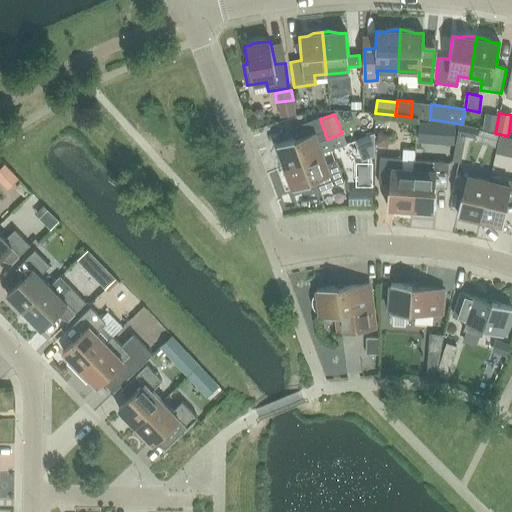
[(482,130),(495,132),(497,116),(484,114),(482,130)]
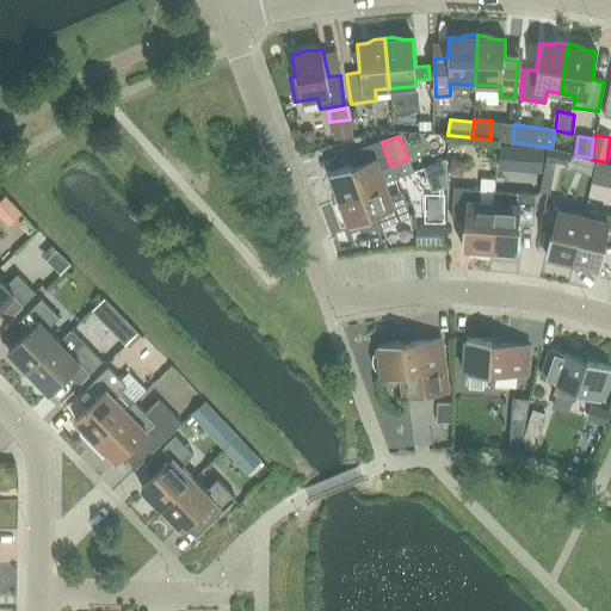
[(337,201),(384,184),(378,170),(390,166),(381,141),(351,152),(356,164),(331,173),(333,181),(334,195),(337,201)]
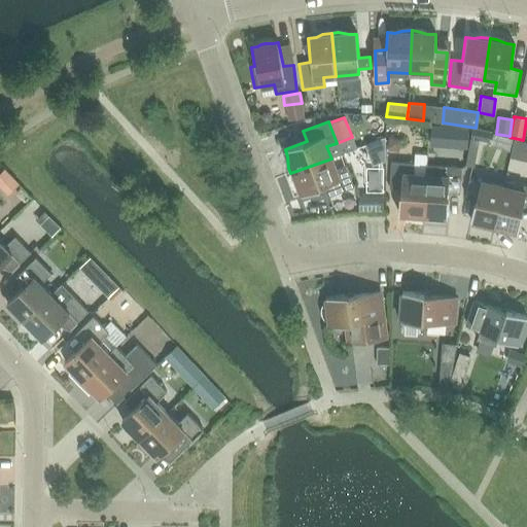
[(466,148),(467,130),(449,129),(448,147),(466,148)]
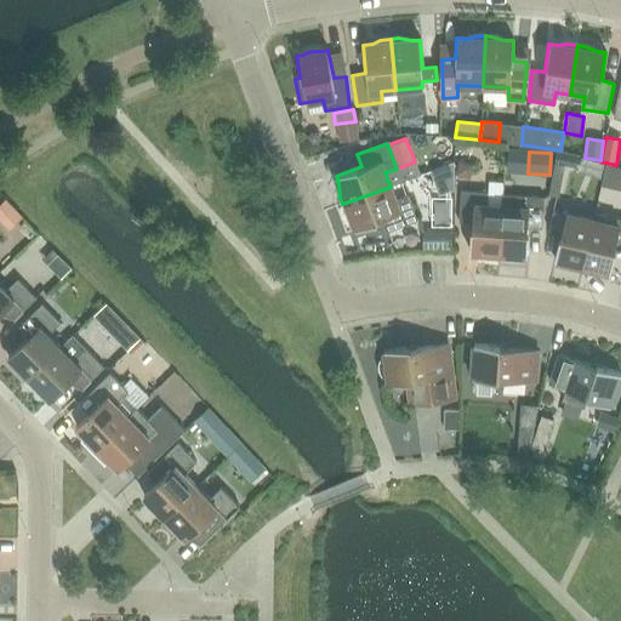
[(554,165),(575,169),(577,155),(557,152),(554,165)]
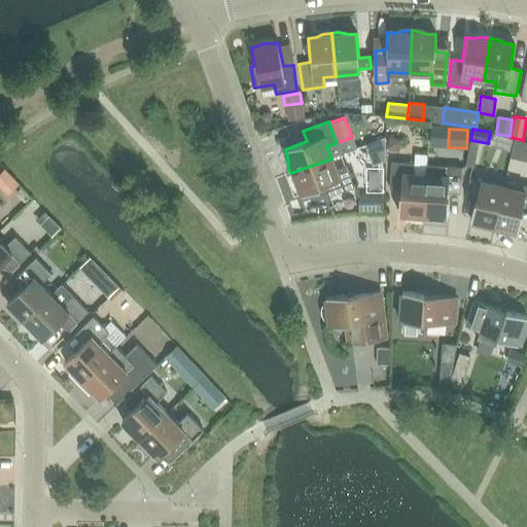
[(389,137),(385,148),(397,153),(401,141),(389,137)]
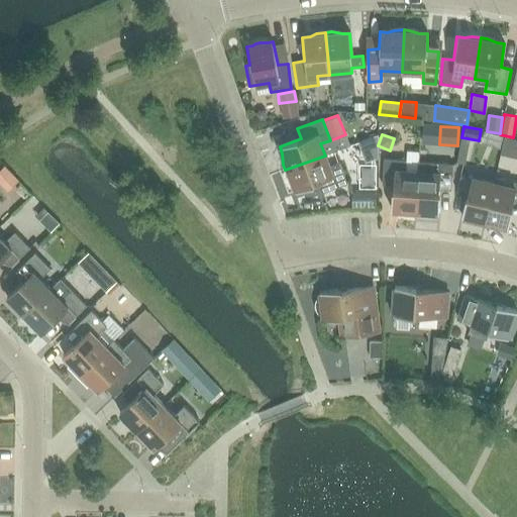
[(496,145),(493,163),(511,165),(514,148),(496,145)]
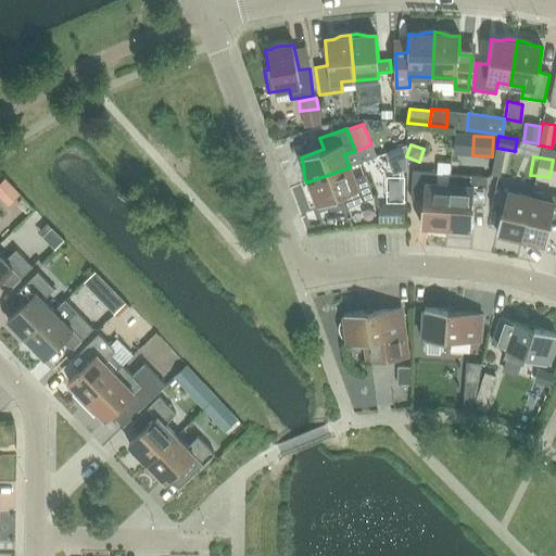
[(445,230),(449,185),(449,174),(450,163),(437,163),(437,173),(413,171),(411,200),(421,201),(420,226),(429,226),(440,230),(445,230)]
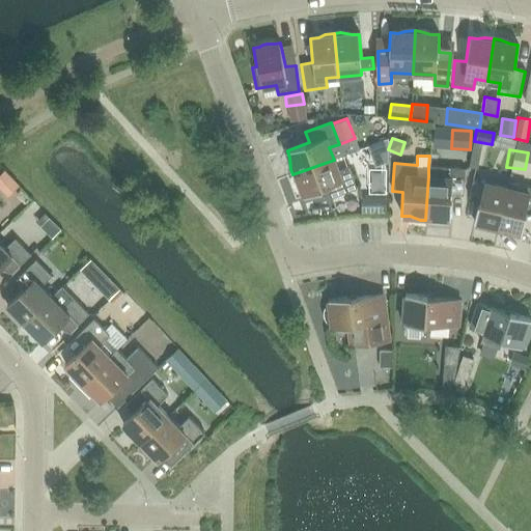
[(338,171),(334,160),(292,174),(297,184),(301,189),(304,197),(327,189),(330,198),(356,189),(348,167),(338,171)]
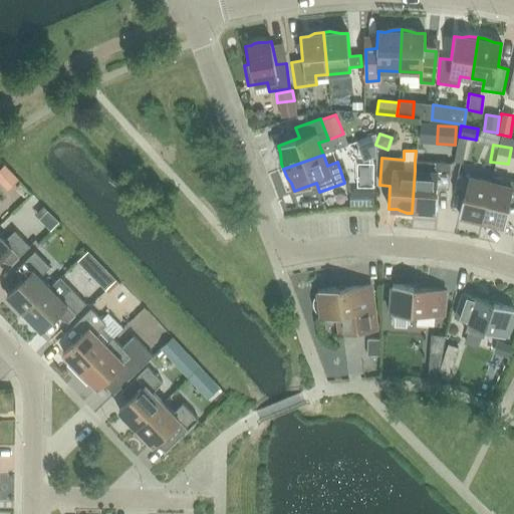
[(415,171),(412,213),(422,213),(429,211),(436,212),(438,189),(448,190),(450,164),(415,161),(415,171)]
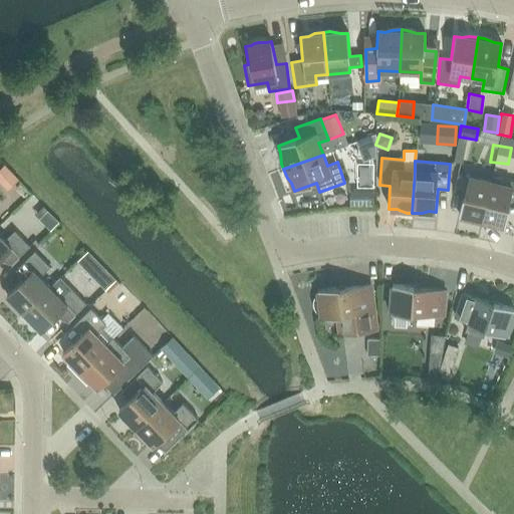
[(0,168),(0,184),(6,191),(18,180),(4,165),(0,168)]
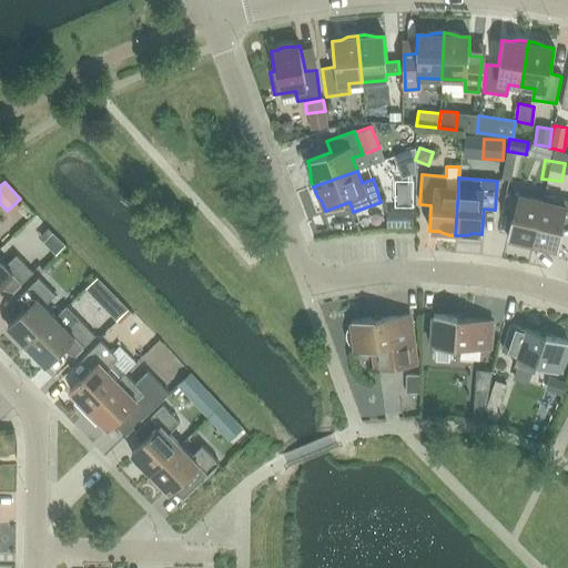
[(543,202),(541,202),(505,193),(501,210),(513,213),(507,237),(515,240),(521,244),(529,246),(531,247),(543,202)]
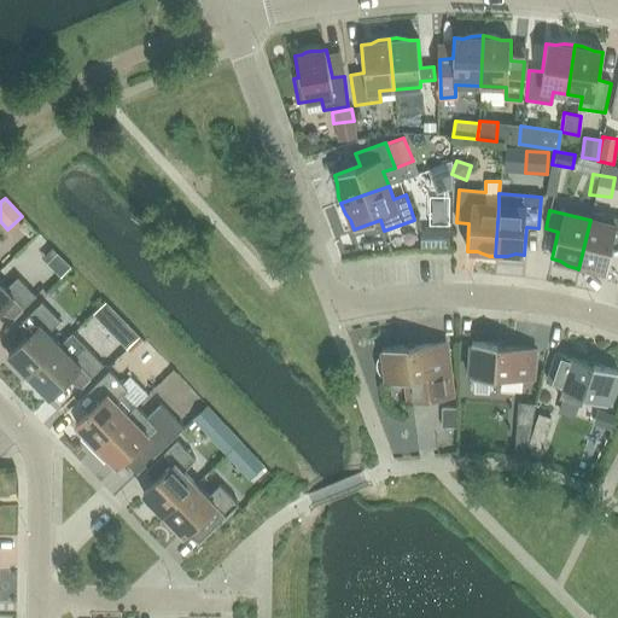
[(590,220),(578,269),(581,269),(589,270),(599,269),(607,272),(613,245),(617,245),(617,217),(590,213),(589,220),(590,220)]
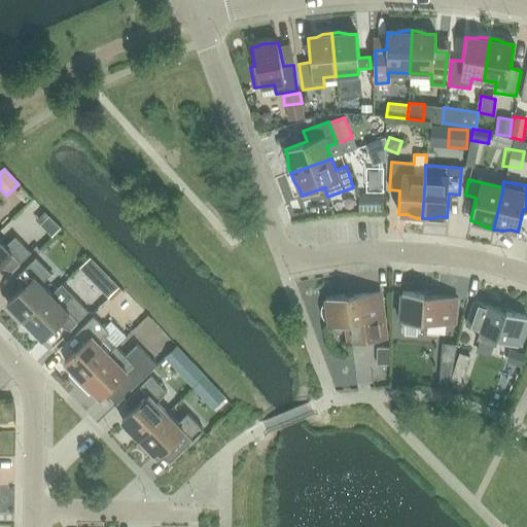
[(382,213),(382,197),(369,197),(358,197),(358,213),(382,213)]
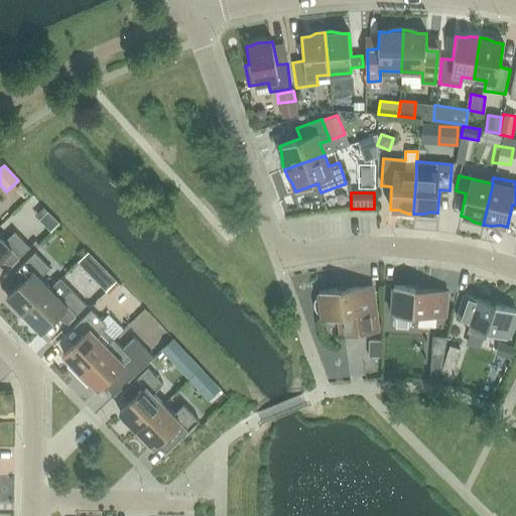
[(38,221),(49,232),(58,224),(47,212),(38,221)]
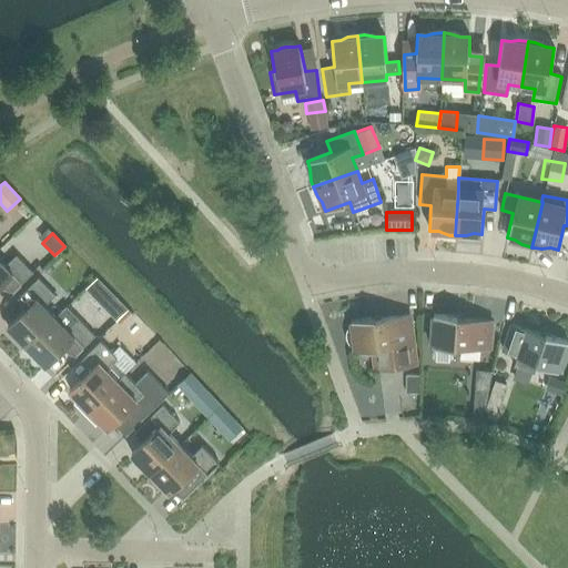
[(4,266),(0,261),(0,285),(3,283),(12,292),(32,273),(16,255),(4,266)]
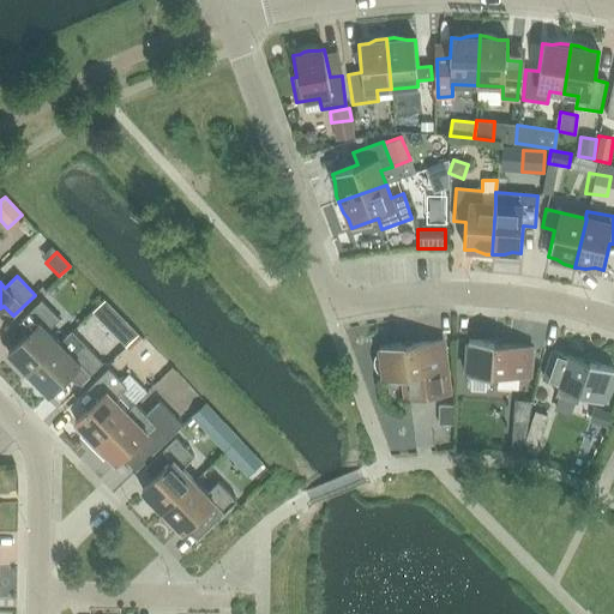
[(28,374),(60,344),(47,331),(59,319),(41,301),(19,321),(30,332),(7,354),(28,374)]
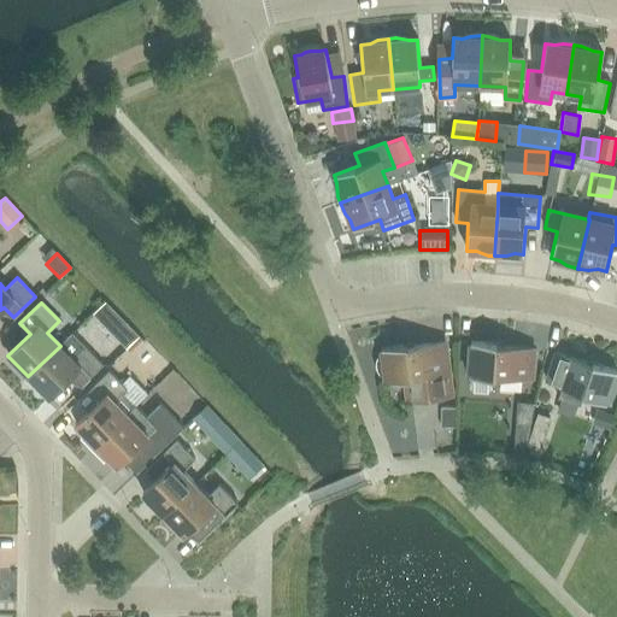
[(127,350),(137,338),(125,324),(113,338),(127,350)]
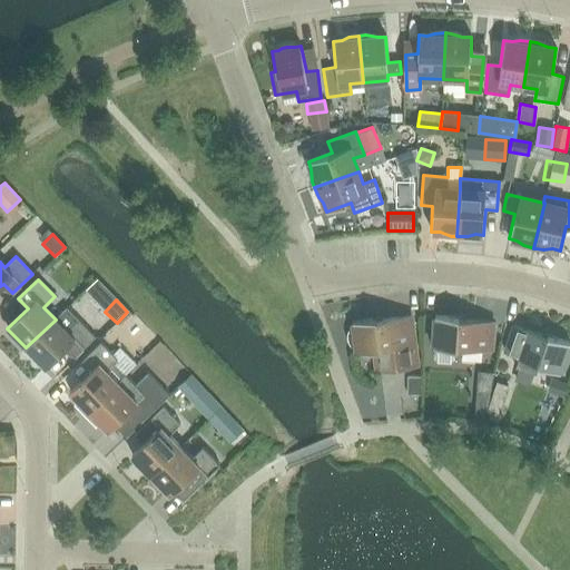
[(67,308),(56,320),(26,347),(45,367),(66,347),(75,356),(95,337),(67,308)]
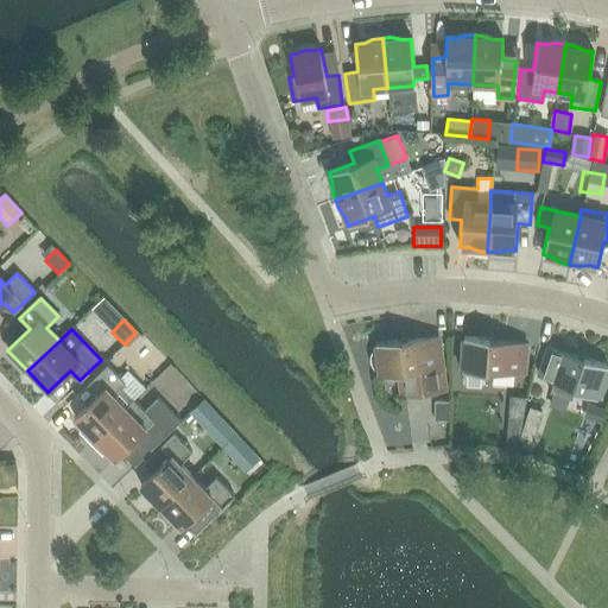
[(128,347),(143,361),(153,350),(139,336),(128,347)]
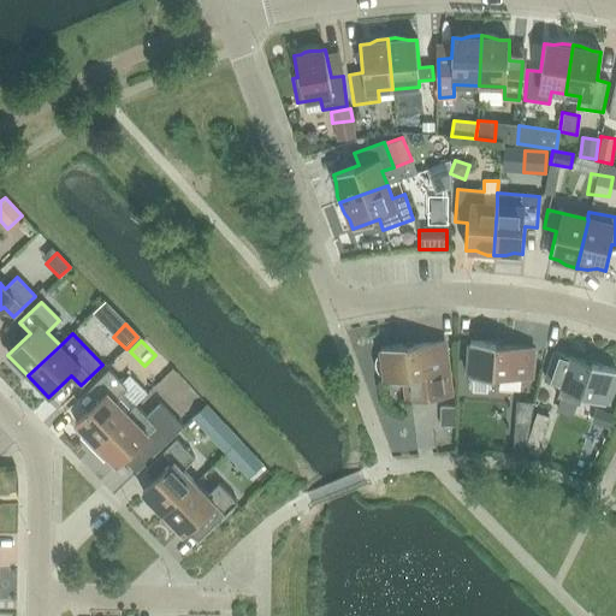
[(384,374),(385,383),(407,379),(409,402),(407,402),(407,403),(430,401),(428,398),(450,396),(444,342),(407,347),(406,344),(380,348),(381,356),(377,356),(375,361),(375,366),(377,371),(379,374),(384,374)]
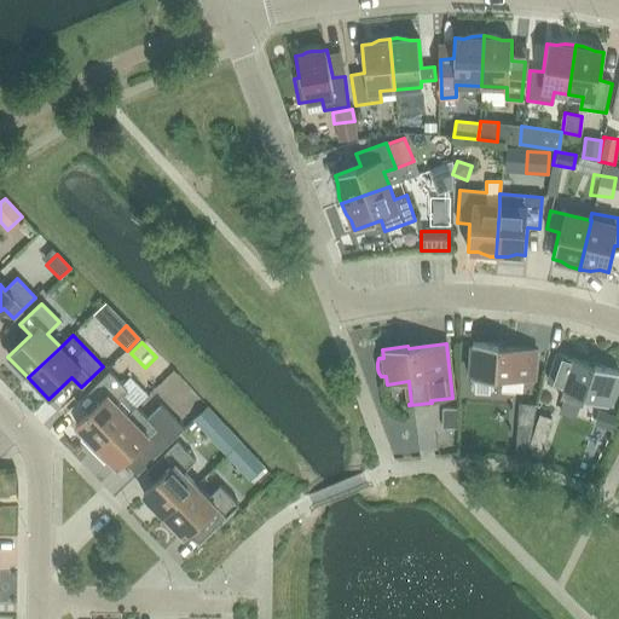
[(496,380),(496,377),(533,380),(536,350),(498,347),(498,345),(472,343),(469,379),(472,379),(470,389),(474,393),(490,394),(493,392),(493,380),(496,380)]
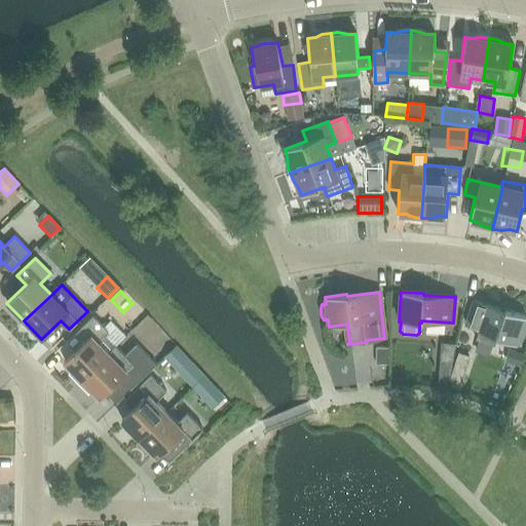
[(504,311),(475,301),(466,326),(496,336),(496,338),(517,345),(519,338),(522,335),(524,328),(524,324),(525,316),(505,309),(504,311)]
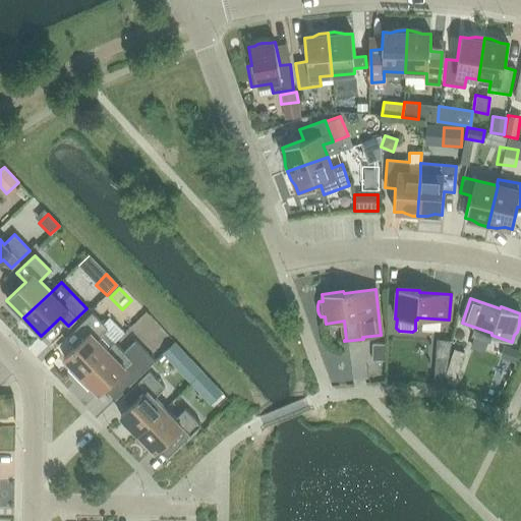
[(107,350),(114,343),(104,333),(107,330),(92,313),(73,332),(81,340),(63,358),(71,366),(68,369),(77,379),(107,350)]
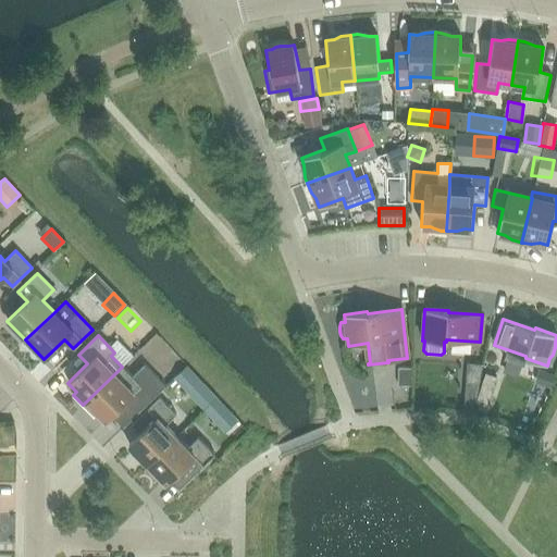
[(122,367),(114,374),(83,405),(94,416),(97,412),(104,421),(126,400),(138,412),(164,386),(144,364),(132,378),(122,367)]
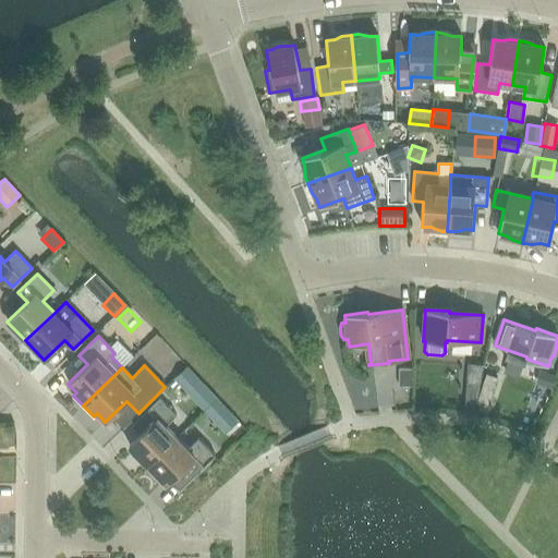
[(173,380),(204,412),(217,399),(186,367),(173,380)]
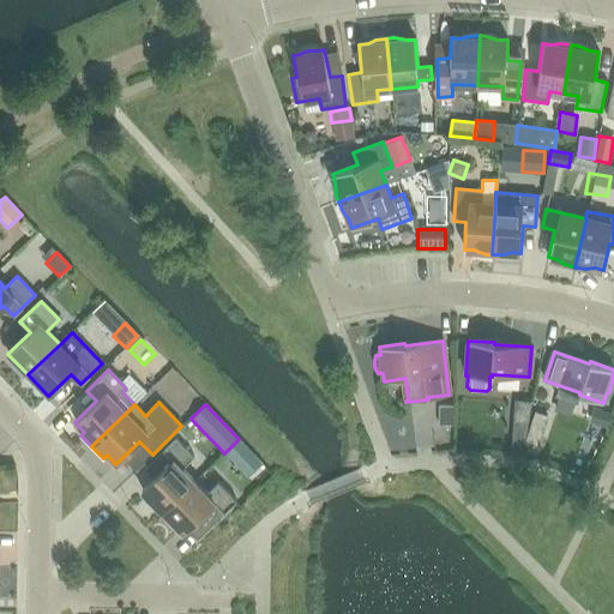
[(438,405),(438,426),(453,426),(453,405),(438,405)]
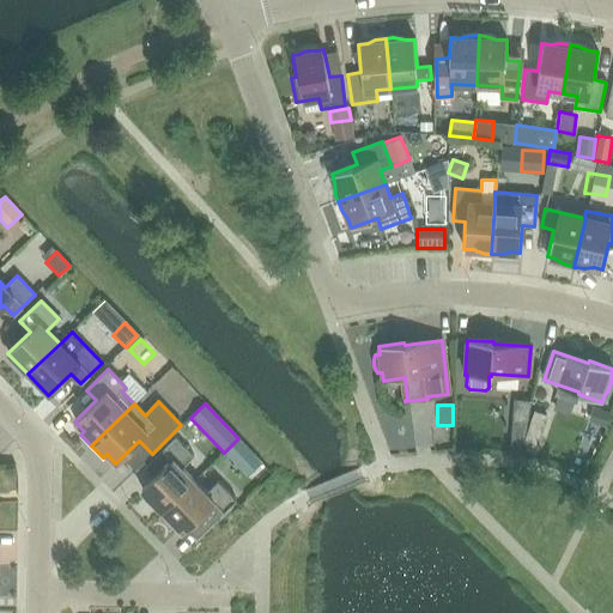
[(503,423),(502,442),(522,443),(523,419),(508,417),(507,423),(503,423)]
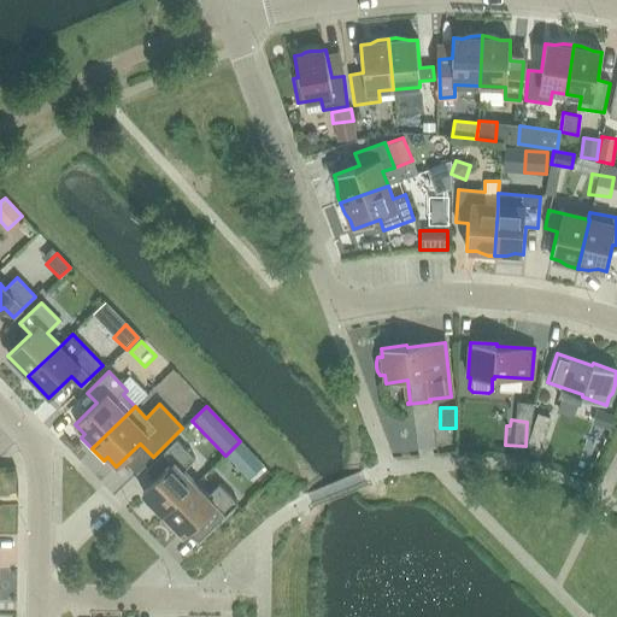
[(530,433),(527,446),(540,450),(545,436),(530,433)]
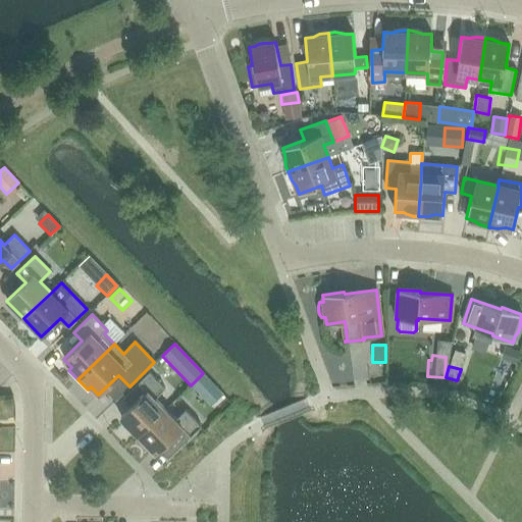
[(138,435),(164,410),(154,399),(164,388),(149,373),(131,390),(139,400),(120,417),(138,435)]
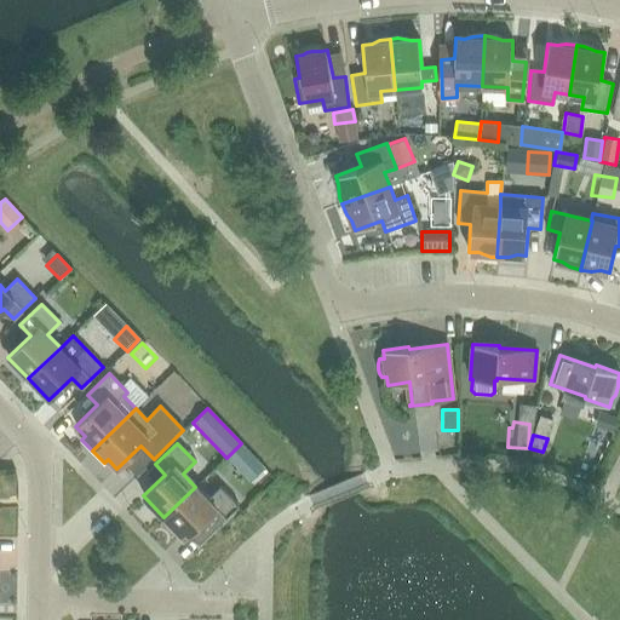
[(241,443),(227,458),(251,483),(265,469),(241,443)]
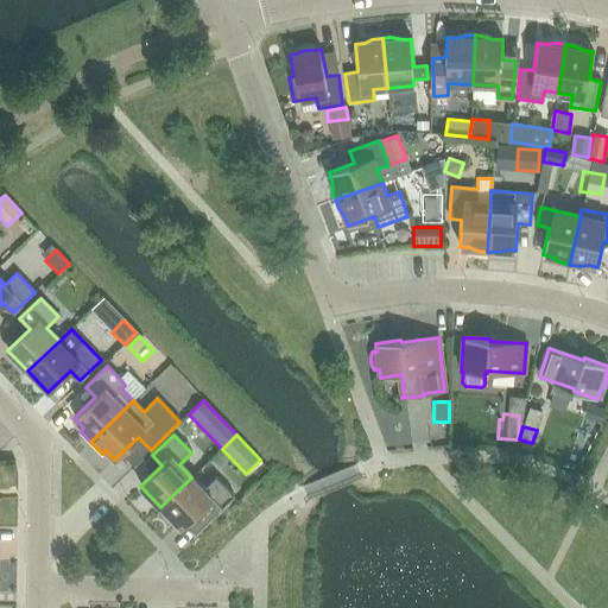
[(203,489),(191,477),(160,507),(181,529),(202,507),(211,517),(233,496),(215,477),(203,489)]
